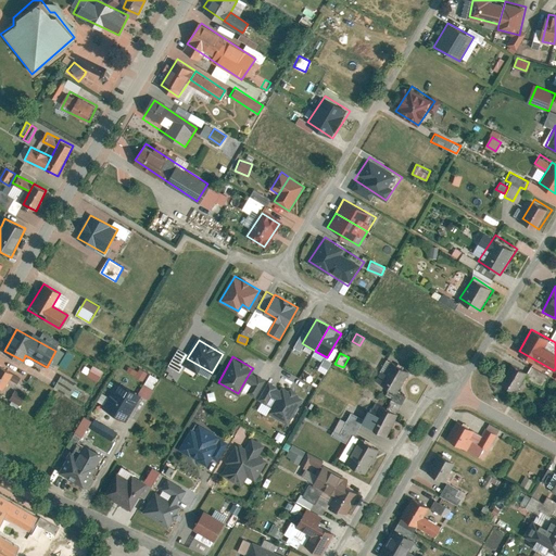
[(324,357),(319,364),(326,368),(330,361),(324,357)]
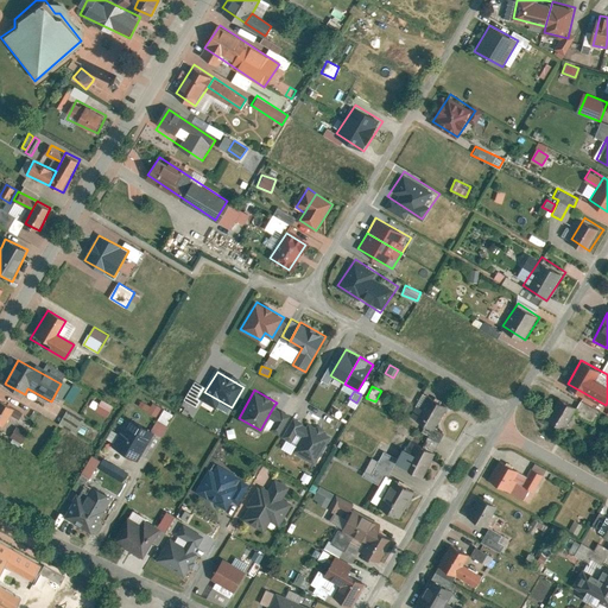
[(417,404),(411,416),(435,428),(447,404),(429,394),(423,406),(417,404)]
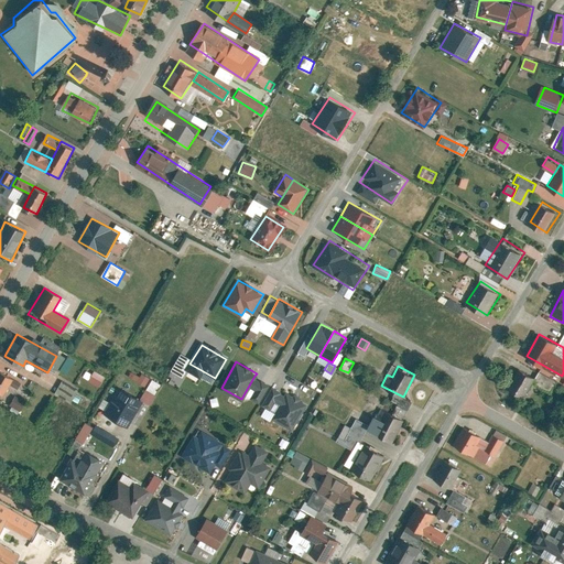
[(13,378),(0,370),(0,392),(3,394),(13,378)]
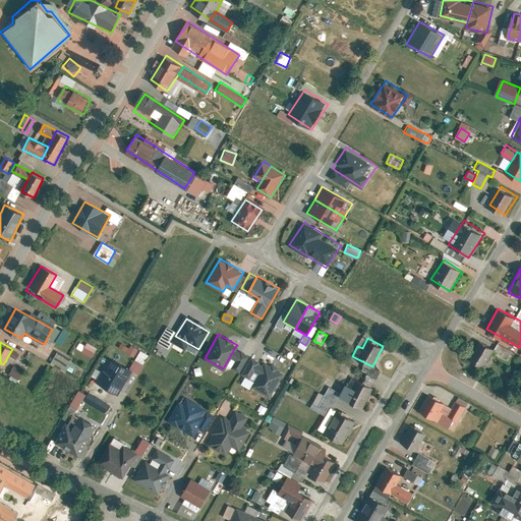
[(92,357),(97,347),(85,342),(80,352),(92,357)]
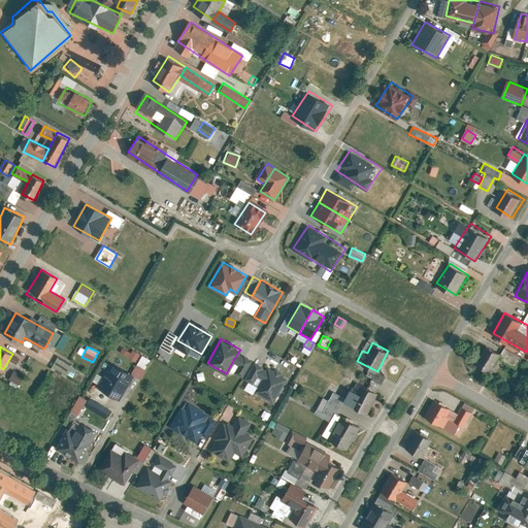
[(499,355),(486,347),(474,365),(488,373),(499,355)]
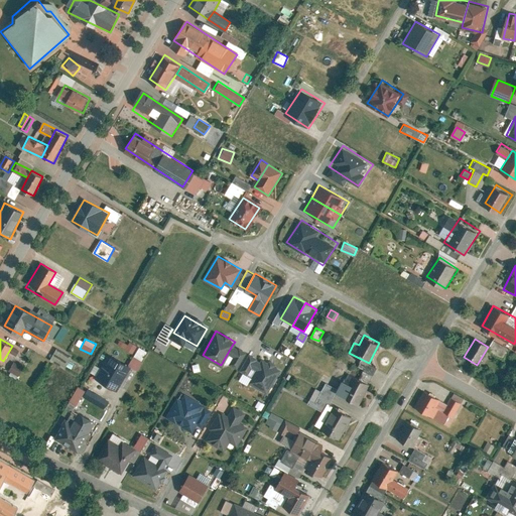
[(17,341),(14,346),(21,349),(23,344),(17,341)]
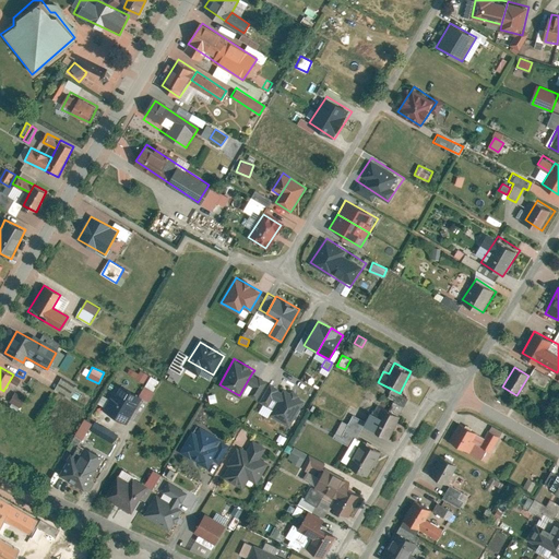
[(140,370),(134,378),(143,382),(147,375),(140,370)]
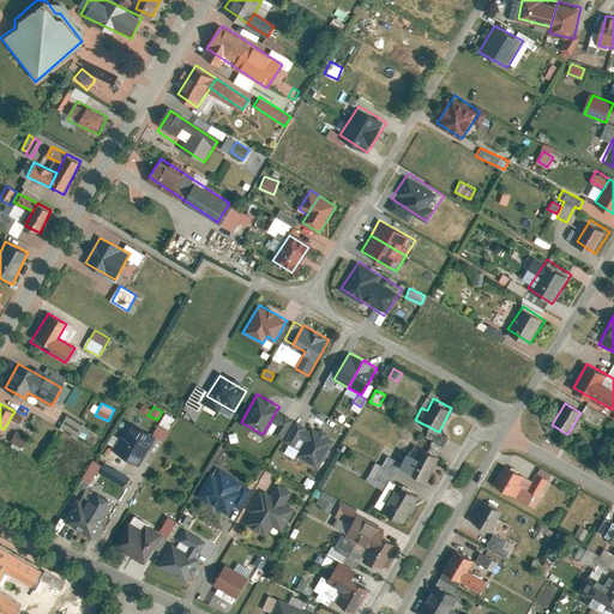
[(272,417),(281,422),(286,414),(277,409),(272,417)]
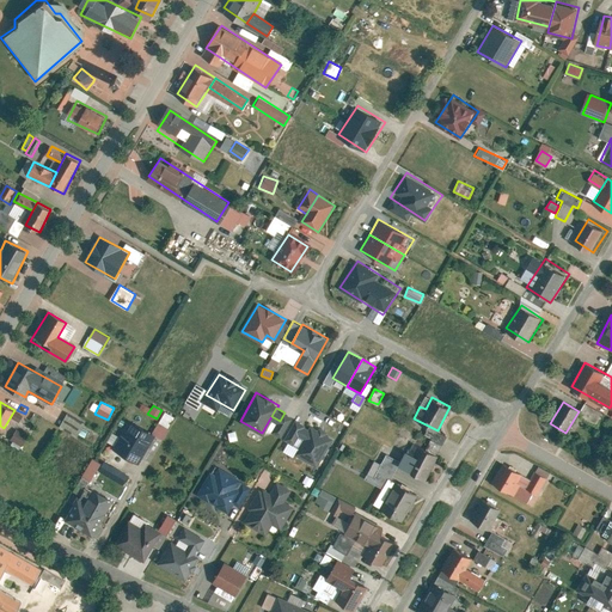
[(176,417),(165,411),(152,433),(164,439),(176,417)]
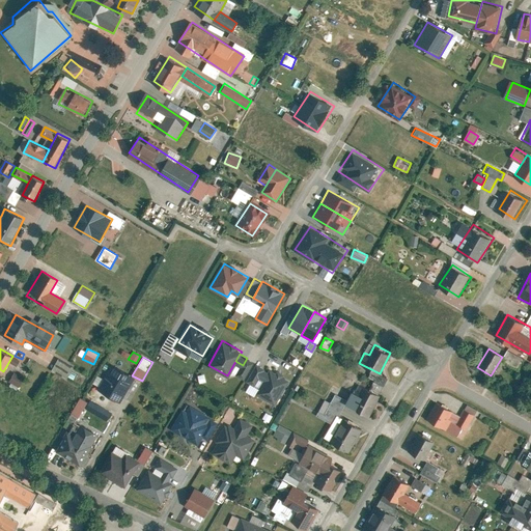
[(76,367),(59,358),(52,370),(68,380),(76,367)]
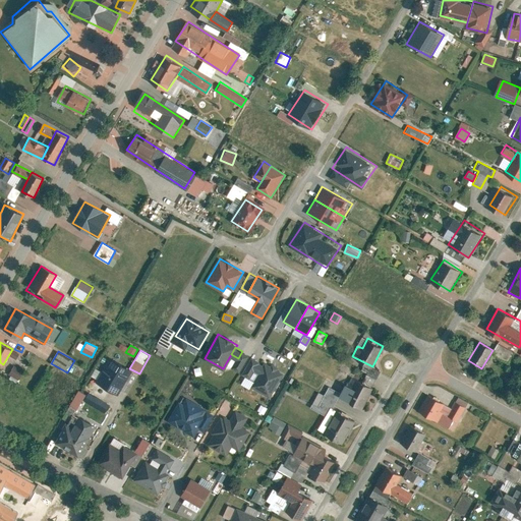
[(233,367),(239,371),(248,355),(242,351),(238,358),(233,367)]
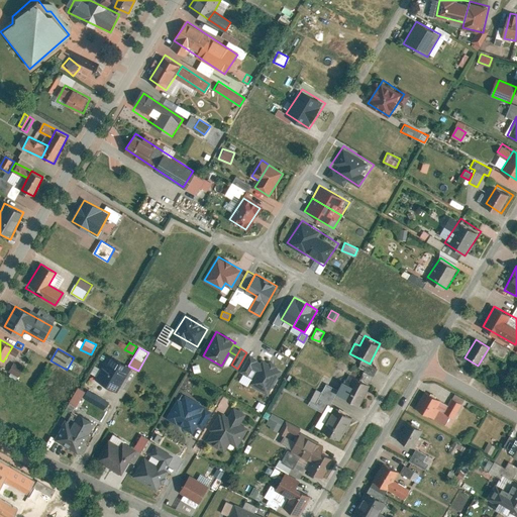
[(249,355),(241,371),(249,375),(253,368),(257,359),(249,355)]
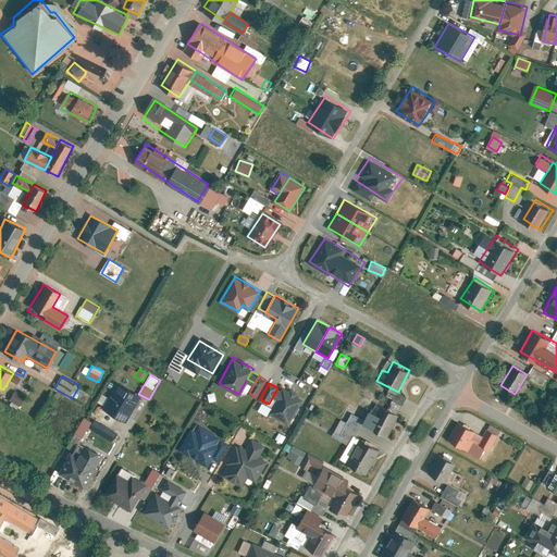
[(139,396),(119,384),(106,407),(126,419),(139,396)]
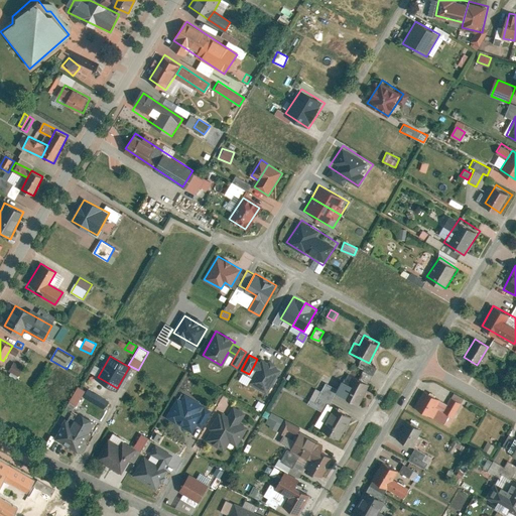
[(257,369),(250,381),(268,390),(280,368),(263,358),(261,361),(257,369)]
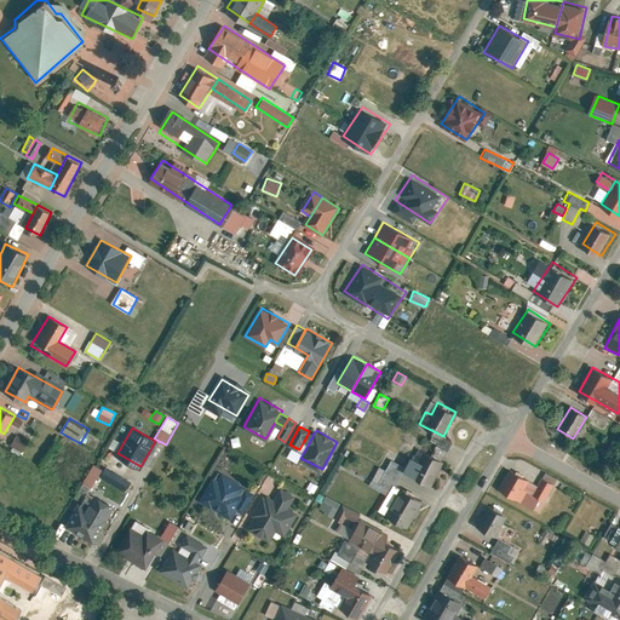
[(309,431),(304,441),(309,443),(314,434),(309,431)]
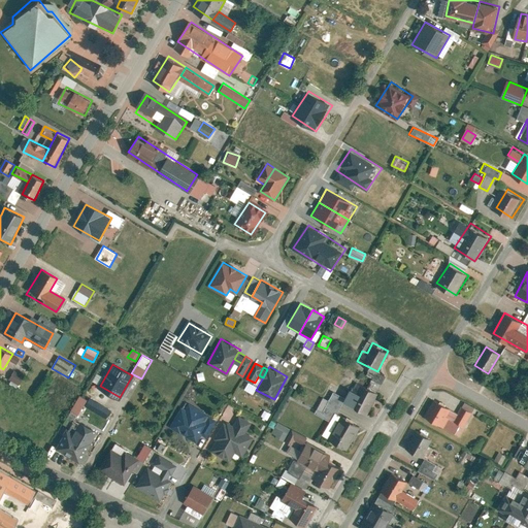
[(24,375),(14,370),(9,381),(19,385),(24,375)]
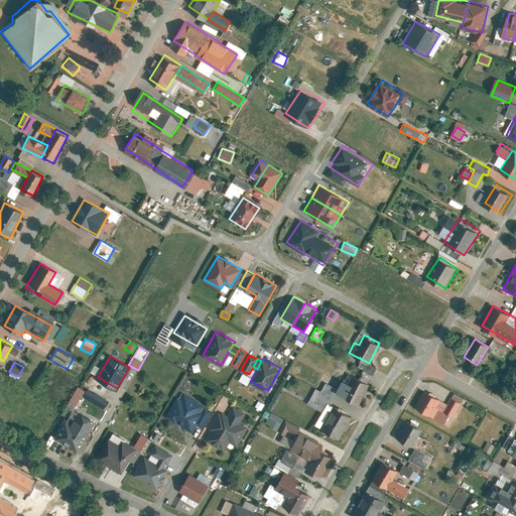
[(365,363),(359,377),(369,382),(375,368),(365,363)]
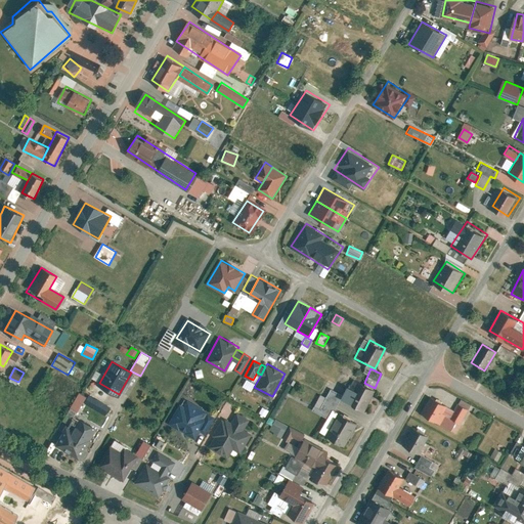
[(375,389),(355,379),(351,386),(349,385),(343,397),(365,408),(375,389)]
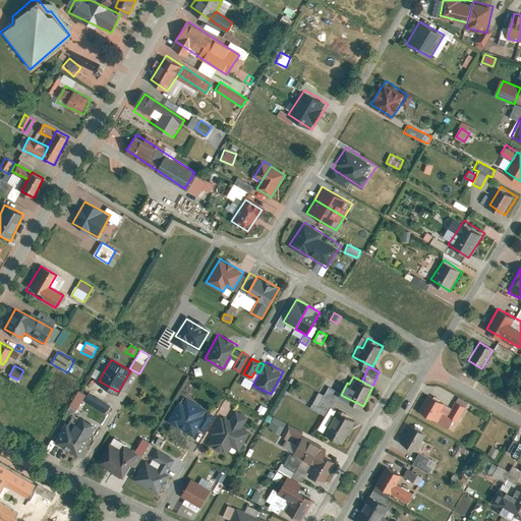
[(341,391),(330,386),(319,406),(330,412),(341,391)]
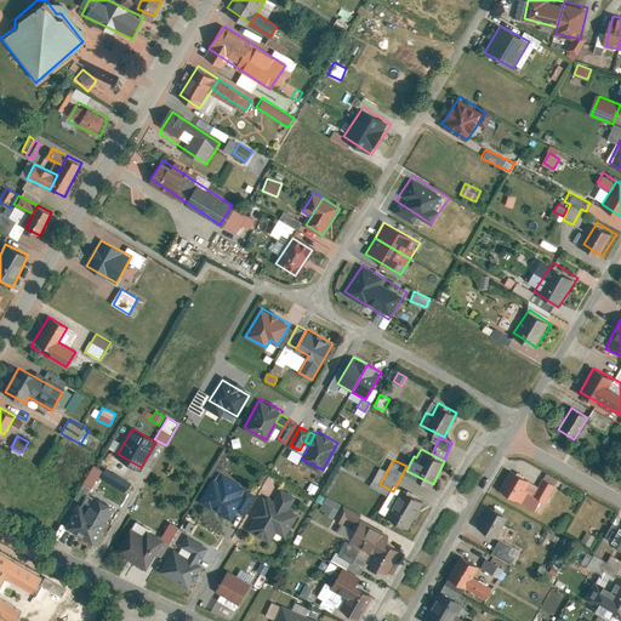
[(103,469),(95,465),(84,482),(92,486),(103,469)]
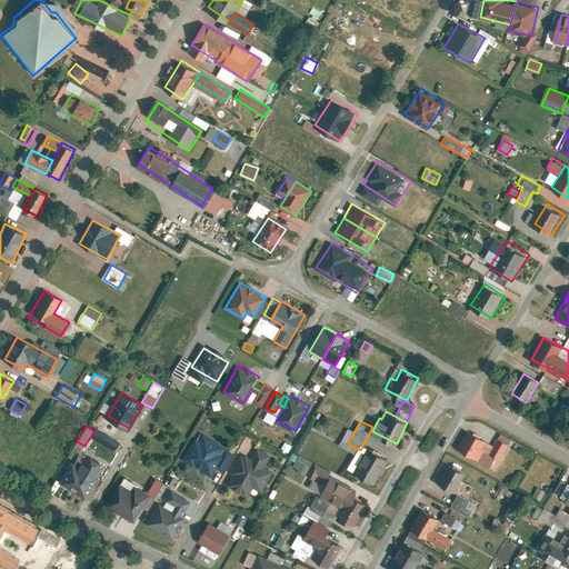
[(92,439),(115,451),(120,440),(98,428),(92,439)]
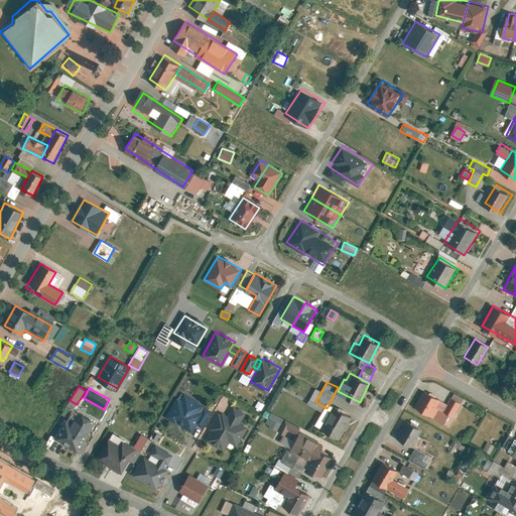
[(452,394),(446,403),(423,389),(413,407),(448,427),(464,401),(452,394)]
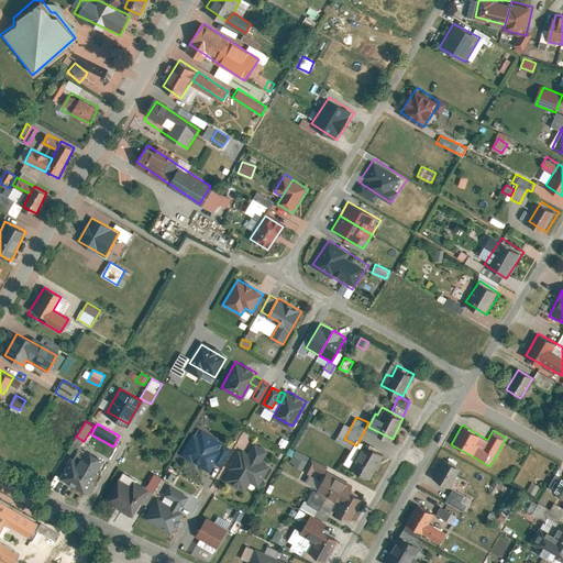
[(198,427),(183,453),(211,471),(217,461),(221,464),(231,446),(198,427)]
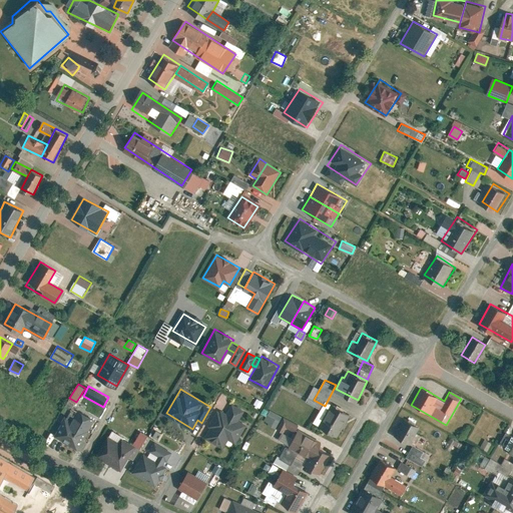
[(226,413),(218,409),(208,426),(210,427),(205,436),(222,446),(227,437),(237,442),(246,424),(238,420),(244,409),(232,402),(226,413)]
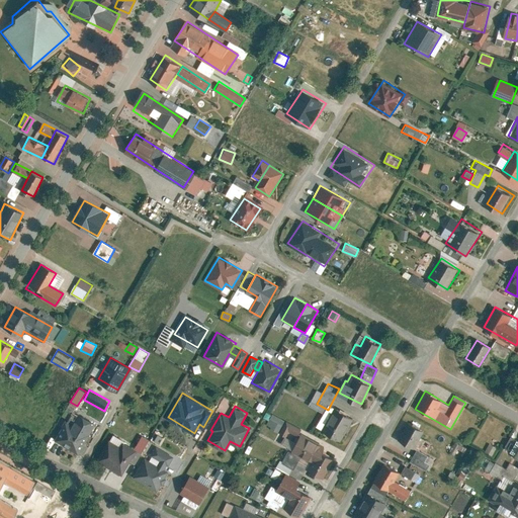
[(354,417),(335,407),(323,429),(341,439),(354,417)]
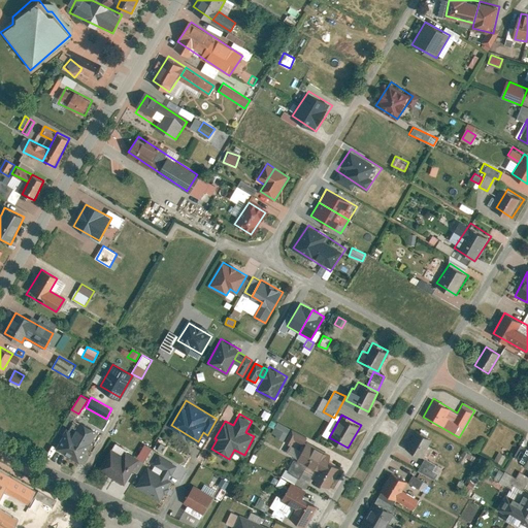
[(65,432),(57,447),(81,461),(99,431),(81,421),(72,436),(65,432)]
